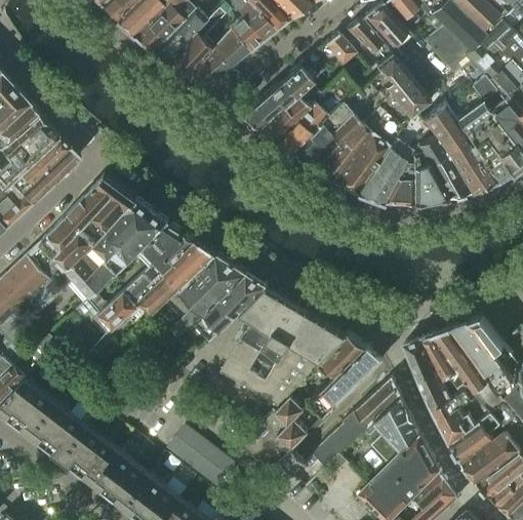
[(107,0),(103,5),(118,20),(118,21),(138,0),(107,0)]
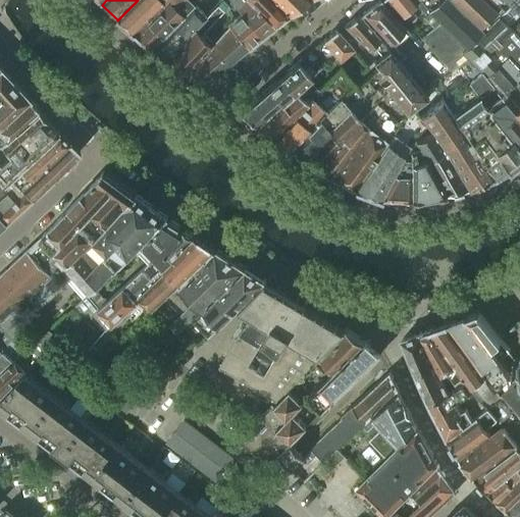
[(138,0),(117,20),(134,36),(167,2),(175,9),(185,0),(138,0)]
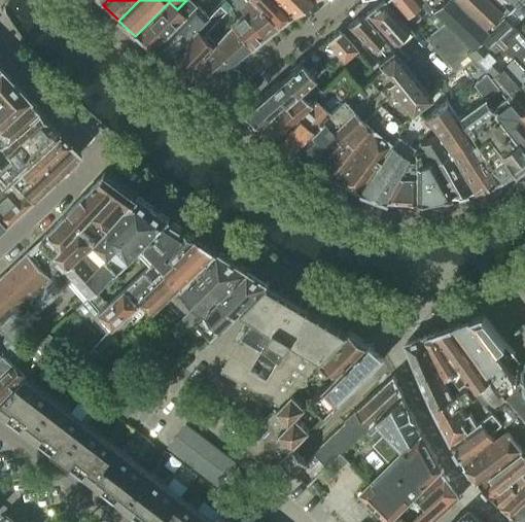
[(135,36),(151,51),(185,19),(186,19),(197,8),(204,0),(186,0),(177,9),(169,2),(135,36)]
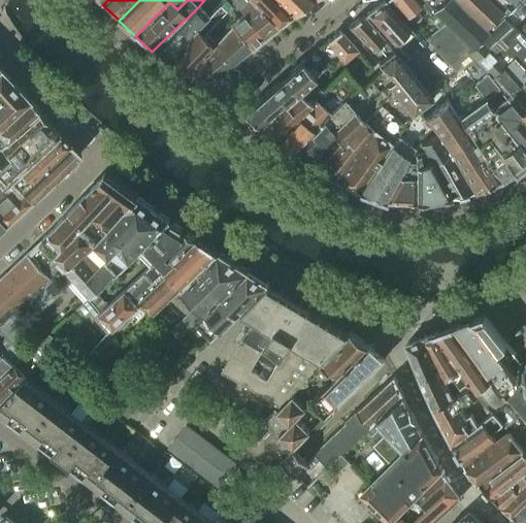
[(233,0),(232,1),(236,5),(233,8),(236,11),(237,11),(266,41),(278,31),(249,0),(233,0)]
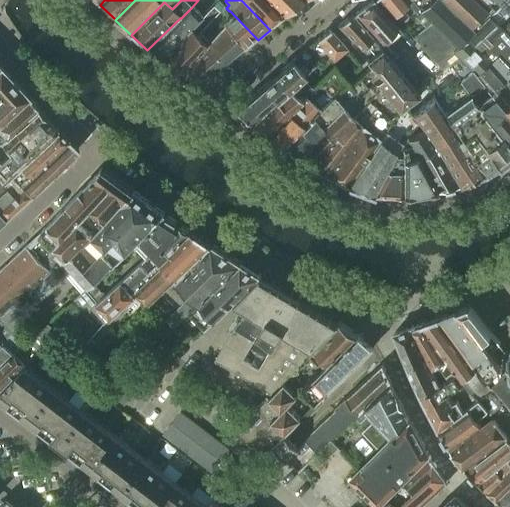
[(241,0),(270,30),(284,19),(265,0),(241,0)]
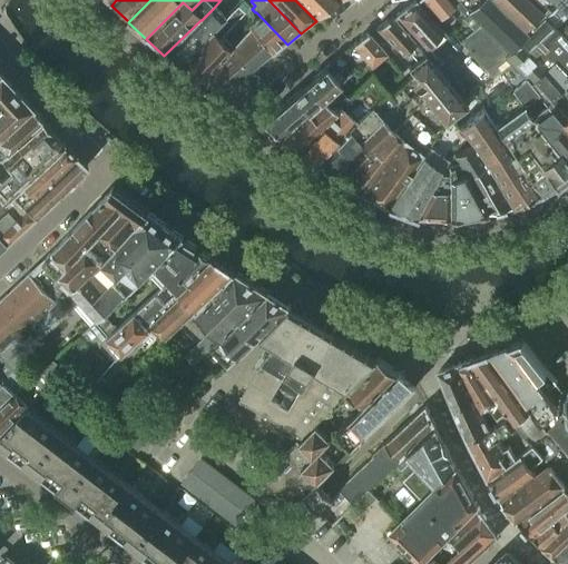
[(295,0),(316,21),(342,1),(340,0),(295,0)]
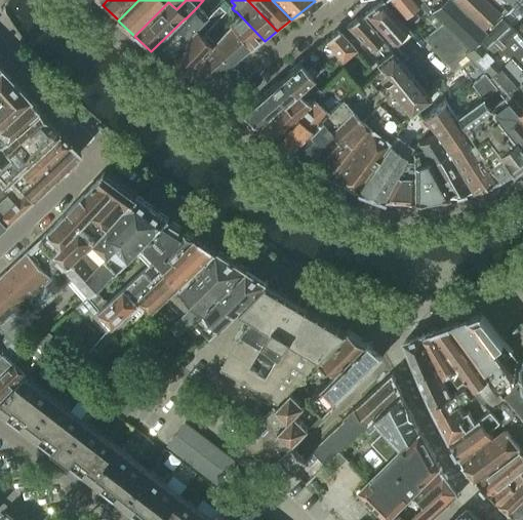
[(419,0),(389,0),(387,2),(404,22),(420,7),(424,10),(421,12),(430,21),(428,23),(437,32),(444,27),(434,17),(431,13),(424,4),(419,0)]
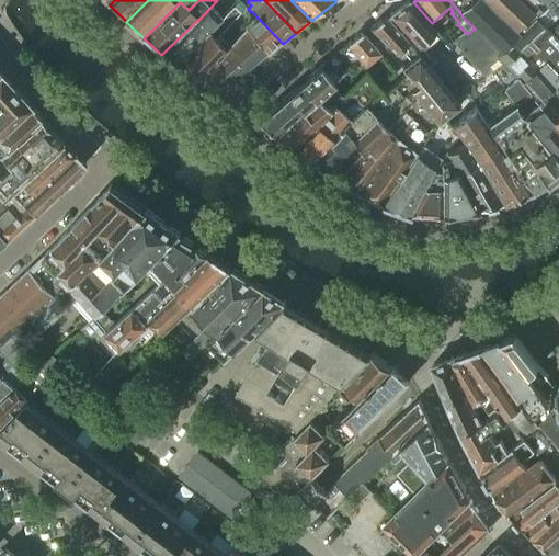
[(469,0),(448,0),(453,4),(460,14),(474,3),(469,0)]
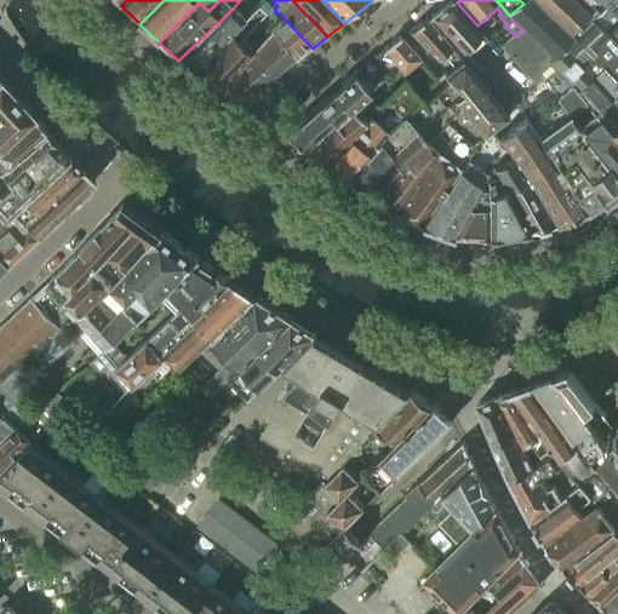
[(598,79),(568,49),(596,23),(572,0),(527,0),(524,4),(509,16),(513,21),(525,32),(516,38),(502,51),(534,87),(538,91),(544,86),(558,75),(570,86),(574,92),(578,96),(598,79)]
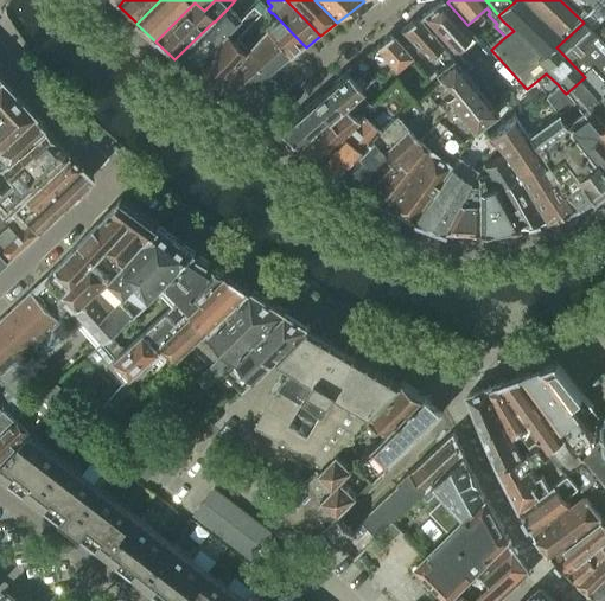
[(560,0),(584,23),(588,19),(586,17),(579,10),(568,0),(560,0)]
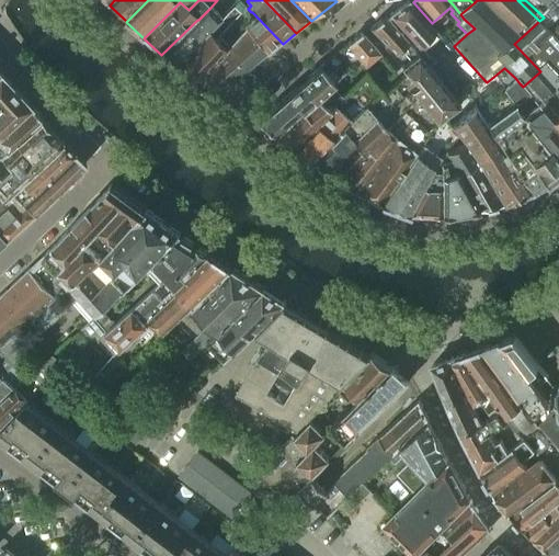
[(558,0),(525,0),(535,9),(538,7),(543,3),(550,11),(547,13),(556,23),(558,20),(558,0)]
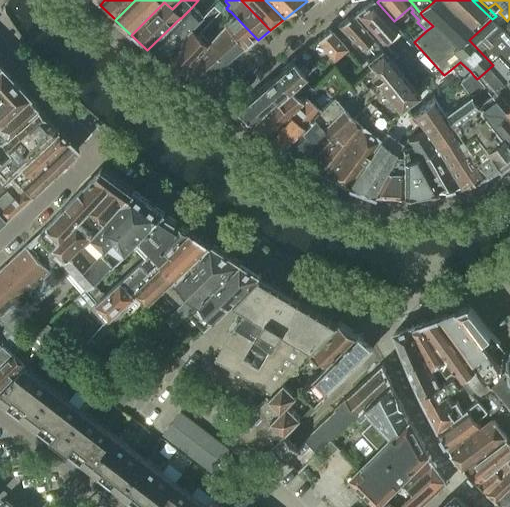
[(374,4),(356,17),(367,29),(364,31),(374,43),(378,49),(398,31),(374,5),(375,5),(374,4)]
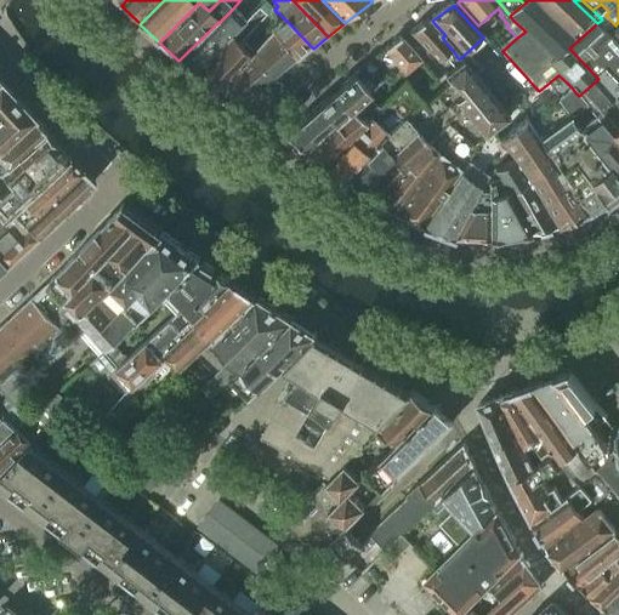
[(219,22),(179,61),(196,77),(211,61),(246,24),(232,10),(220,22),(219,22)]
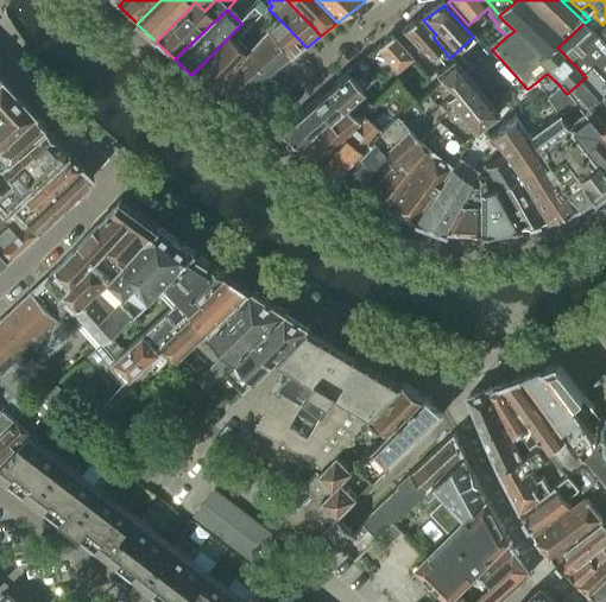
[(207,59),(191,75),(212,92),(210,92),(212,93),(247,57),(246,56),(235,45),(262,18),(254,11),(241,24),(207,59)]
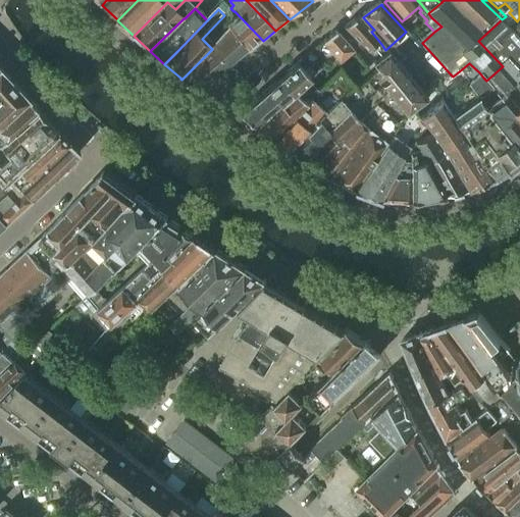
[(238,21),(228,31),(248,52),(263,41),(235,11),(234,11),(230,14),(238,21)]
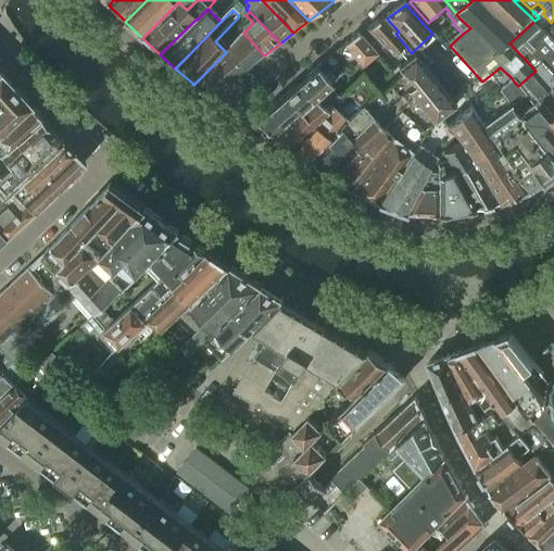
[(534,21),(510,44),(536,71),(541,65),(553,78),(553,80),(553,46),(541,32),(551,23),(542,13),(541,12),(537,15),(539,17),(534,21)]
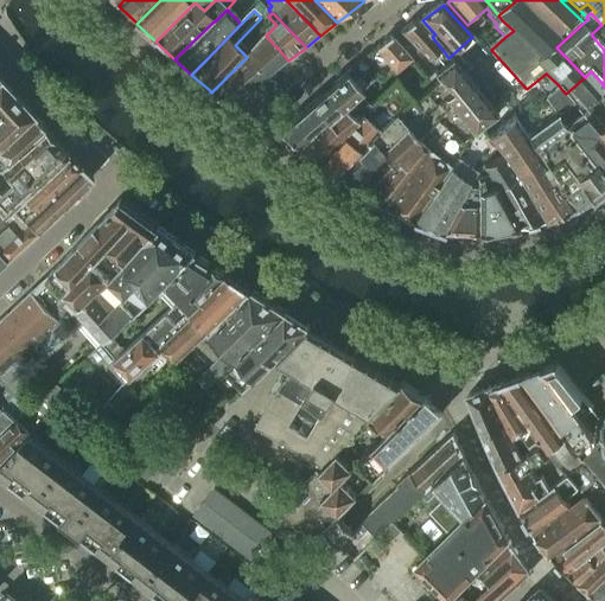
[(419,23),(402,34),(431,64),(435,58),(445,69),(437,76),(444,84),(450,90),(454,95),(447,101),(445,104),(441,108),(449,116),(441,123),(465,144),(477,134),(483,129),(498,117),(454,65),(453,63),(449,58),(444,51),(432,37),(419,23)]
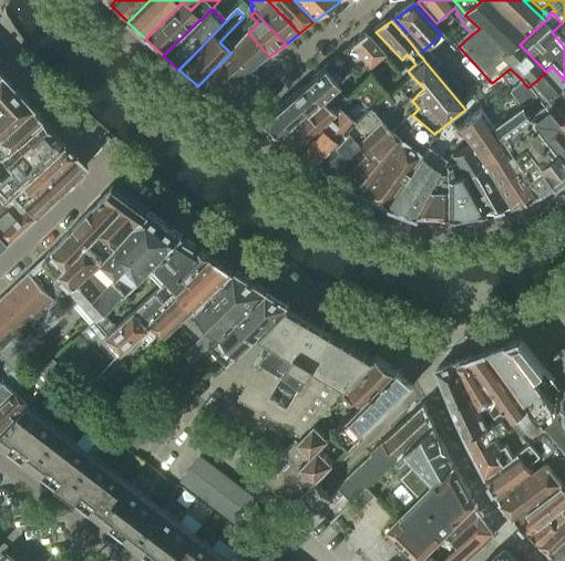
[(230,53),(197,86),(217,100),(269,56),(248,33),(229,52),(230,53)]
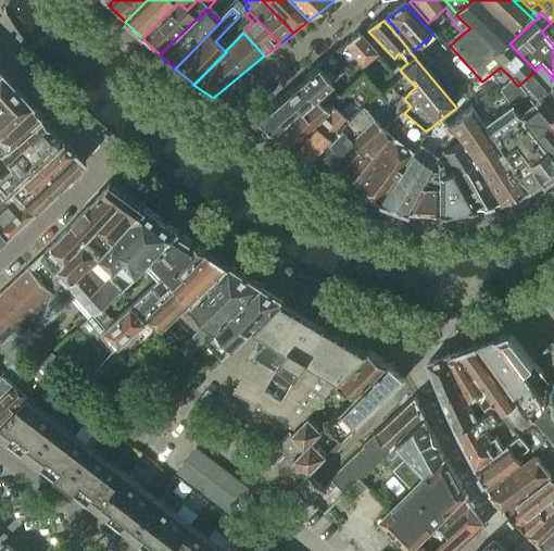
[(345,48),(354,57),(364,70),(377,58),(360,36),(345,48)]
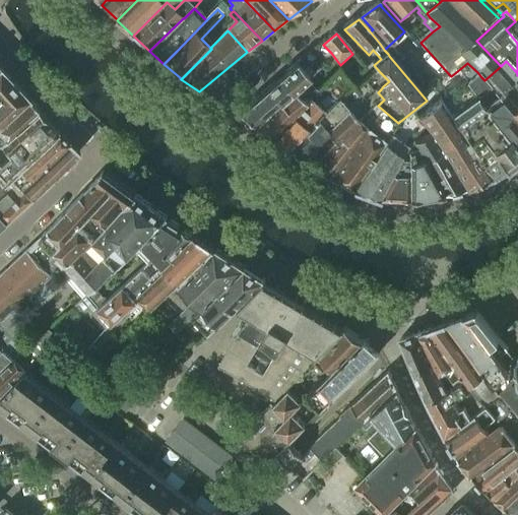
[(324,59),(331,53),(323,45),(317,51),(324,59)]
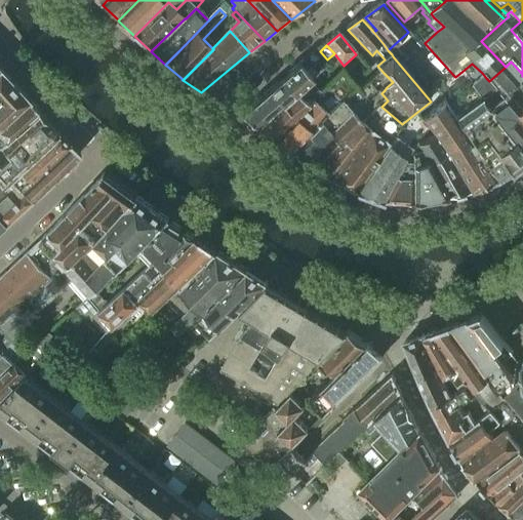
[(506,67),(489,81),(498,92),(518,115),(522,120),(522,86),(521,85),(522,84),(522,76),(522,74),(511,62),(506,67)]
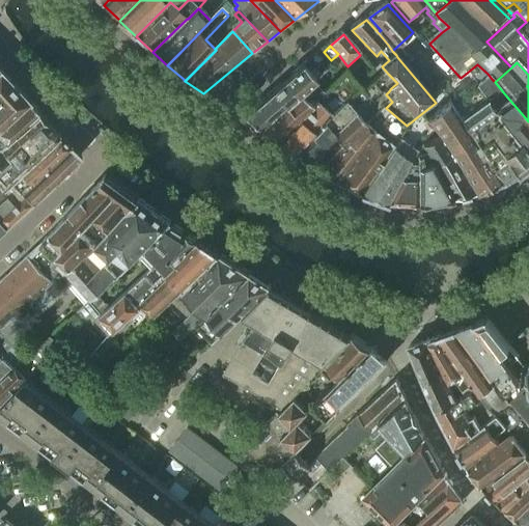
[(479,89),(463,104),(472,117),(464,122),(471,133),(483,149),(481,151),(492,165),(500,177),(505,184),(519,176),(522,174),(528,169),(528,150),(526,148),(520,141),(499,115),(492,105),(504,93),(495,82),(492,79),(488,74),(477,64),(466,74),(475,85),(479,89)]
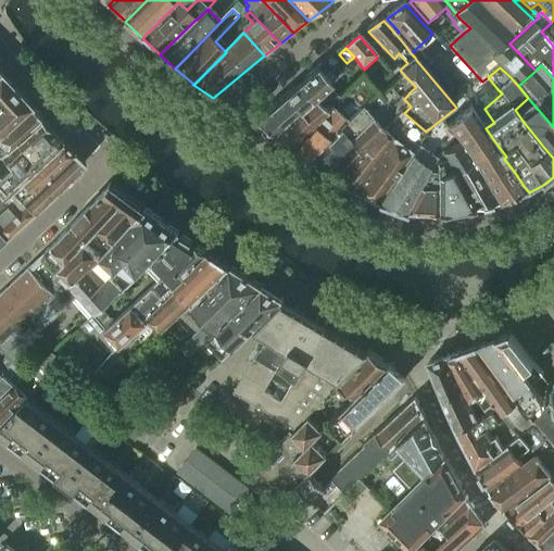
[(318,71),(300,88),(314,104),(315,103),(325,96),(334,88),(326,79),(318,71)]
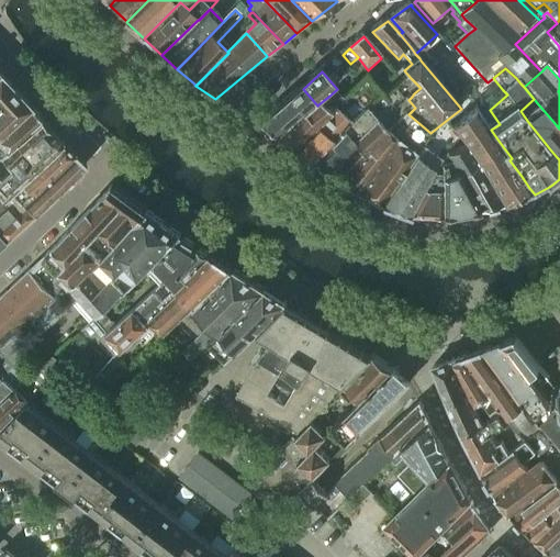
[(0,136),(31,110),(0,76),(0,136)]
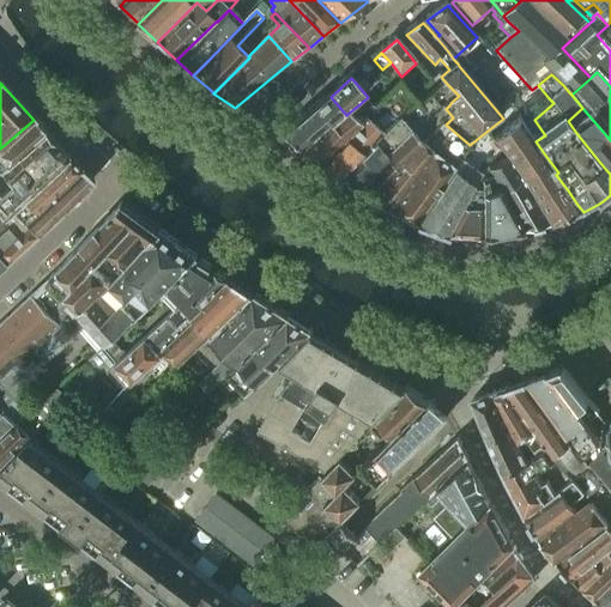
[(364,83),(360,87),(368,97),(373,92),(364,83)]
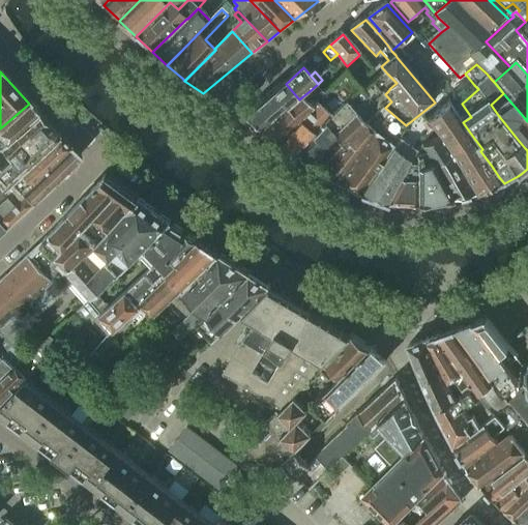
[(324,95),(279,143),(293,154),(313,136),(332,116),(333,117),(357,93),(360,97),(364,93),(347,73),(324,95)]
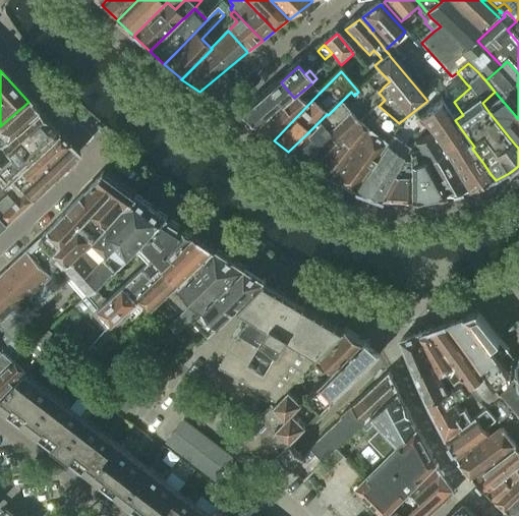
[(307,133),(288,152),(306,164),(318,152),(314,150),(352,116),(352,115),(381,89),(382,90),(384,87),(390,81),(386,77),(381,72),(358,92),(354,96),(351,92),(328,115),(327,114),(307,133)]
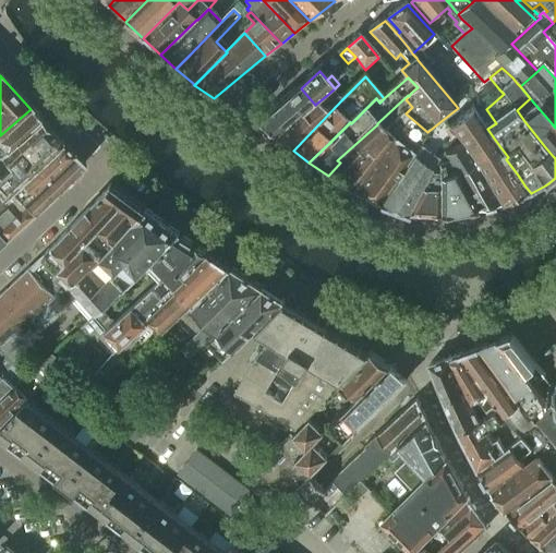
[(260,124),(258,125),(276,139),(300,116),(302,118),(315,105),(301,88),(260,124)]
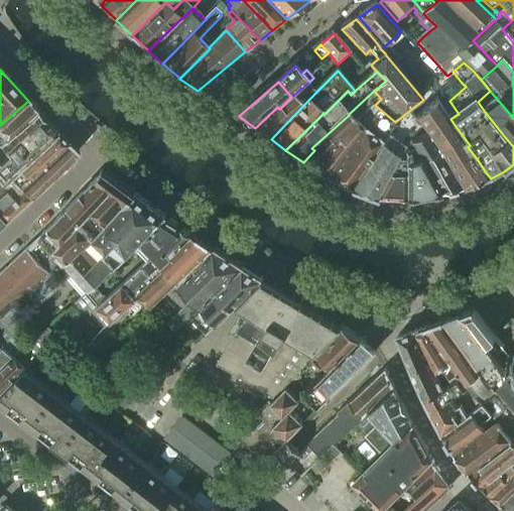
[(314,150),(303,162),(312,168),(358,122),(375,105),(381,99),(375,92),(378,89),(377,88),(349,114),(349,115),(311,148),(314,150)]
